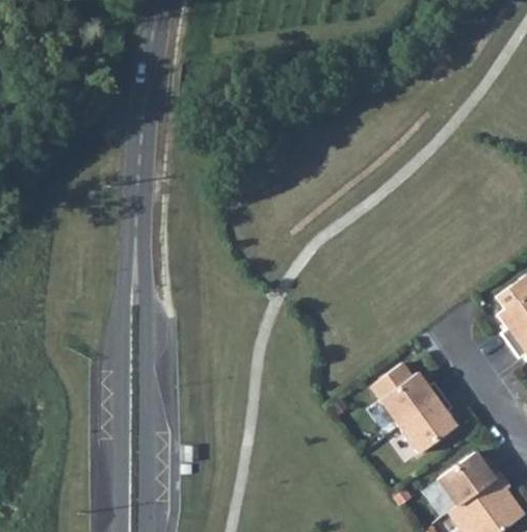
[(503,333),(512,346),(526,336),(526,293),(499,314),(509,328),(503,333)]
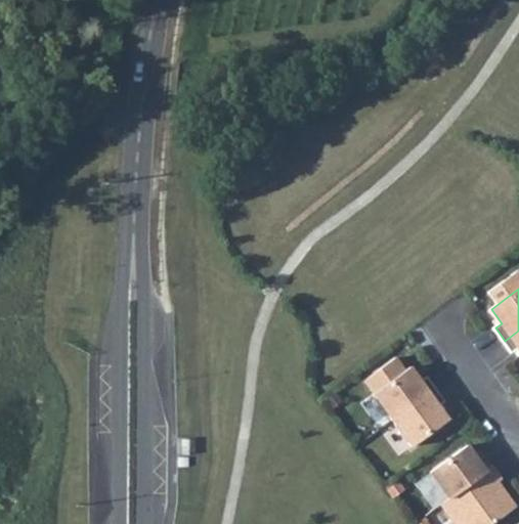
[(518,331),(505,341),(514,353),(518,350),(518,331)]
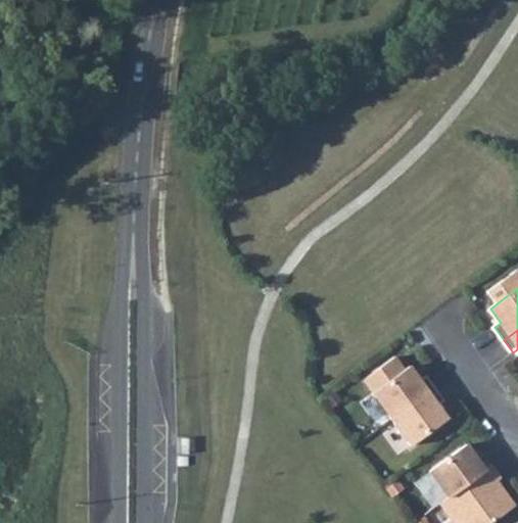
[(394,419),(438,388),(428,375),(422,380),(412,366),(375,393),(394,419)]
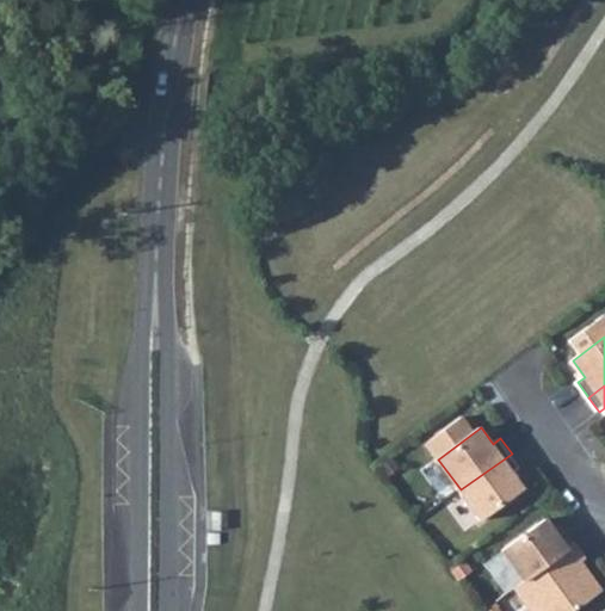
[(522,468),(512,454),(461,489),(483,520),(526,491),(514,474),(522,468)]
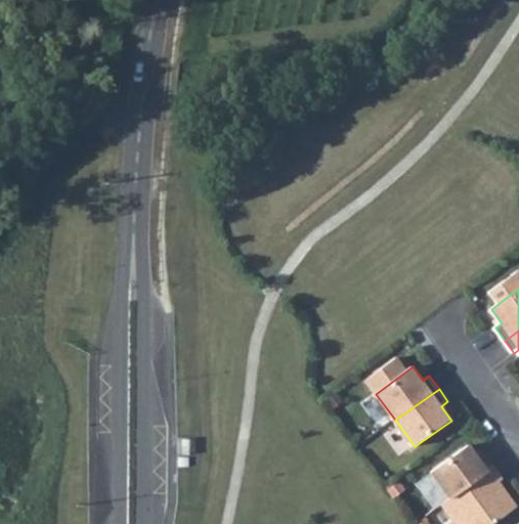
[(452,498),(495,467),(486,454),(480,459),(470,445),(433,472),(452,498)]
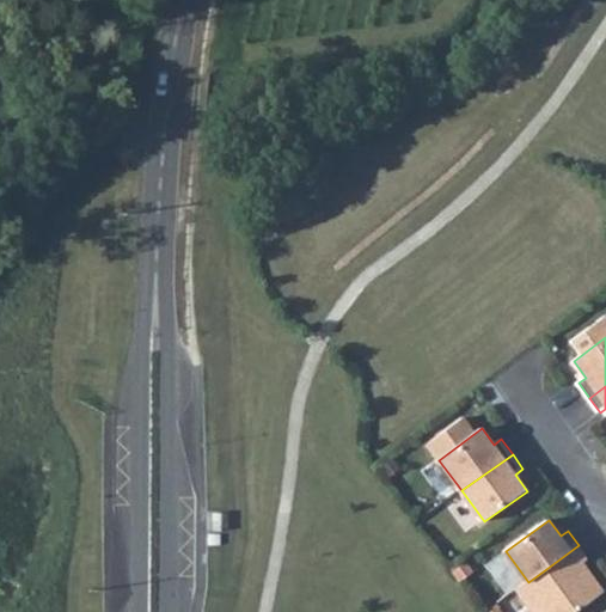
[(589,560),(579,545),(528,582),(527,582),(519,589),(534,611),(577,611),(605,593),(605,591),(585,563),(589,560)]
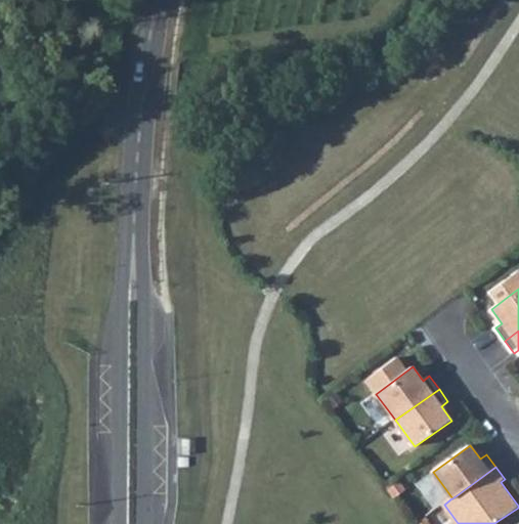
All buildings are outlined.
